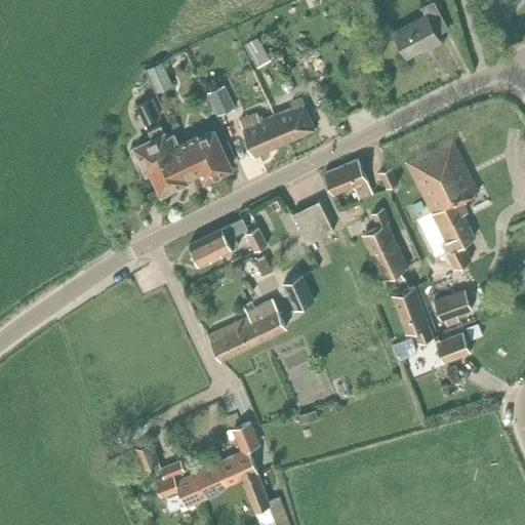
[(426,14),(394,32),(407,55),(427,45),(429,48),(440,42),(437,36),(449,30),(434,1),(421,8),(426,14)]
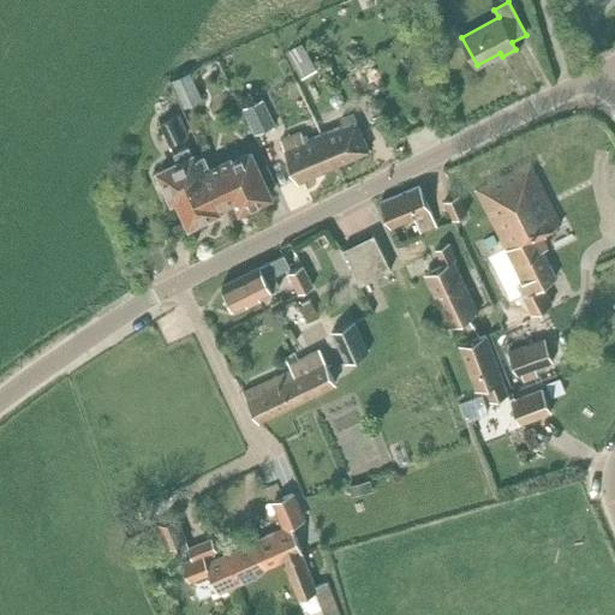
[(303,43),(287,53),(303,78),(317,69),(303,43)]
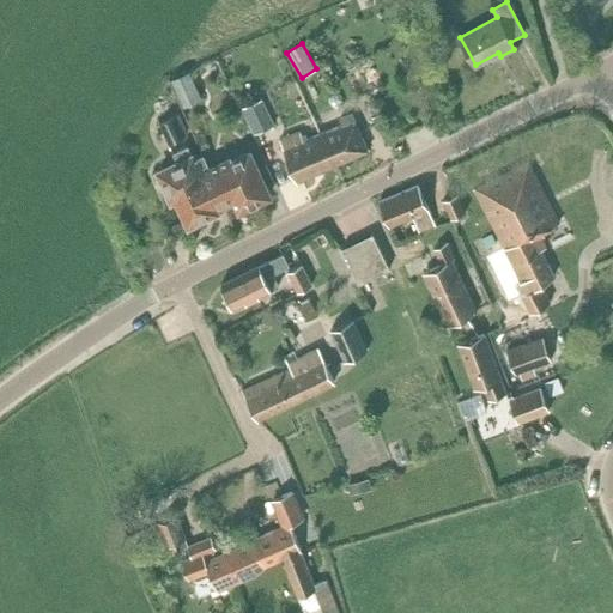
[(368,86),(381,80),(374,65),(369,66),(364,56),(341,67),(356,99),(370,93),(368,86)]
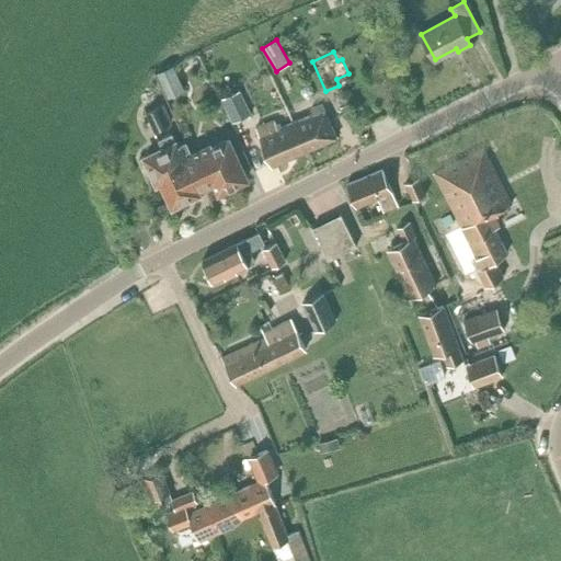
[(178,66),(160,73),(172,100),(190,92),(178,66)]
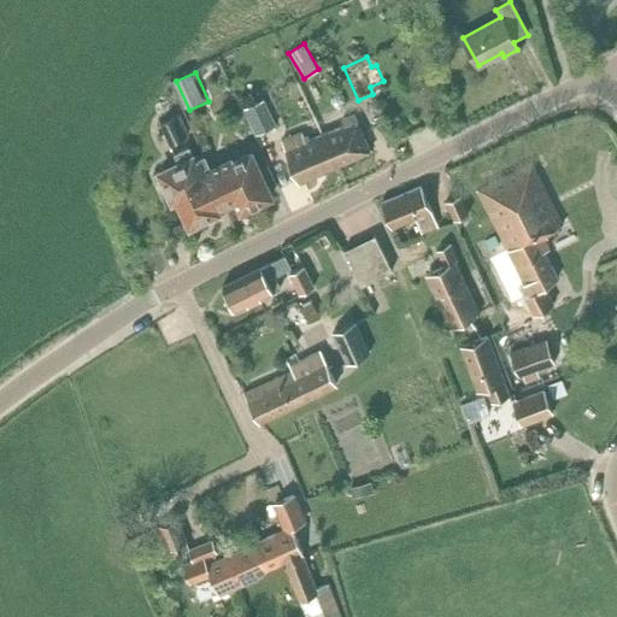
[(266,100),(248,109),(259,134),(278,124),(266,100)]
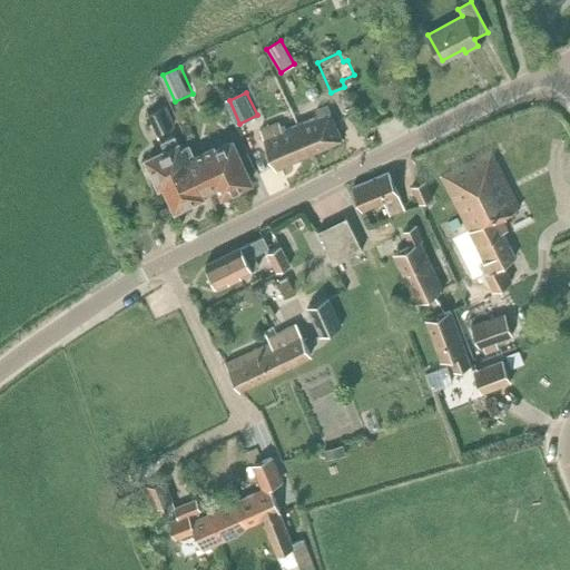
[(295,124),(310,154),(342,139),(325,102),(314,108),(317,114),(295,124)]
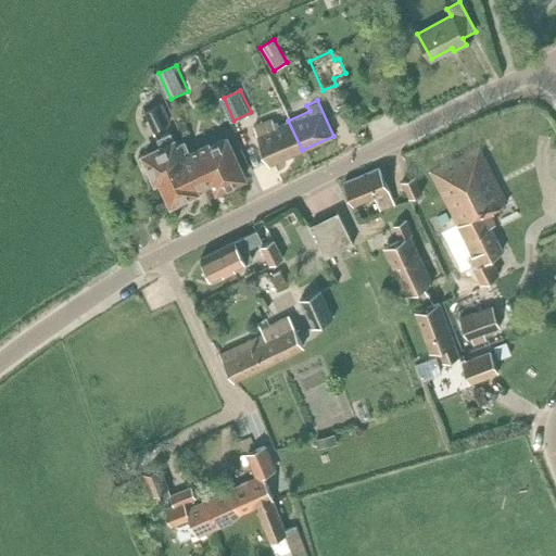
[(163,103),(146,112),(153,130),(172,123),(163,103)]
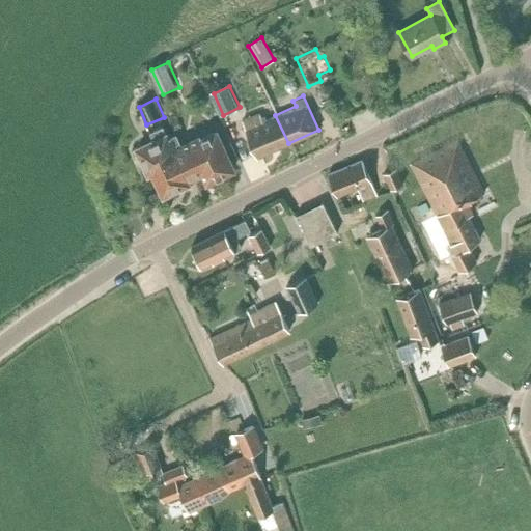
[(257,158),(288,143),(275,115),(262,120),(258,113),(242,121),(257,158)]
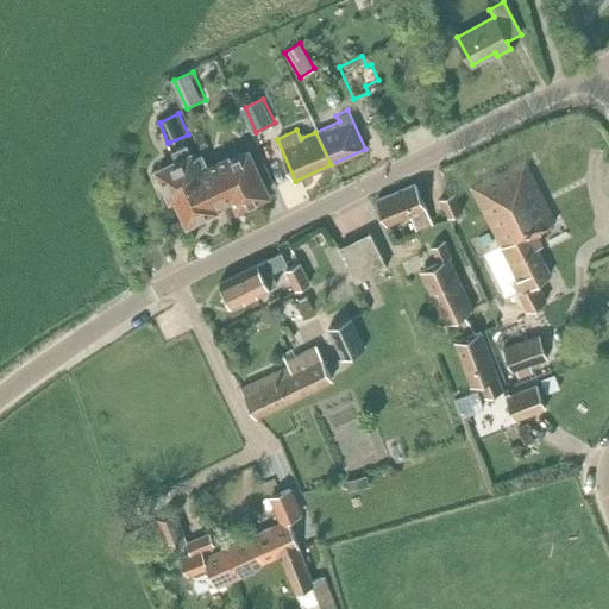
[(220,208),(226,203),(207,164),(202,154),(196,156),(192,150),(190,151),(187,143),(171,151),(175,158),(156,167),(170,199),(175,196),(188,224),(220,208)]
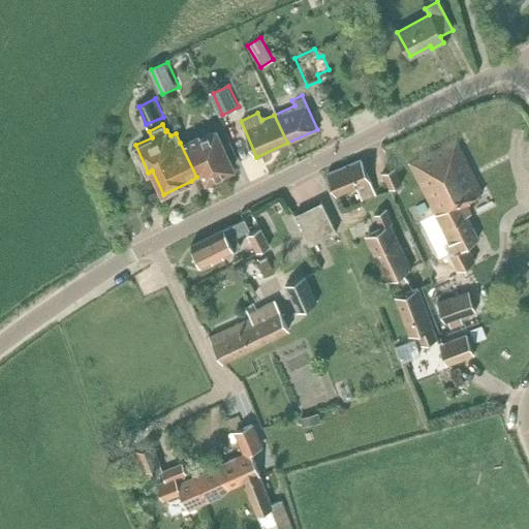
[(180,143),(196,177),(203,174),(207,181),(234,168),(215,128),(200,134),(199,133),(180,143)]
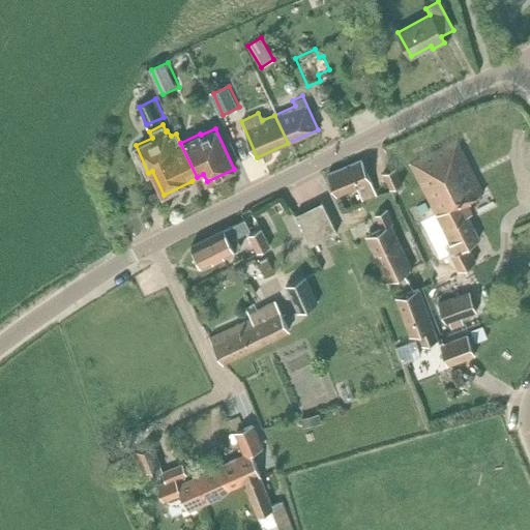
[(410,164),(437,216),(455,252),(451,254),(460,269),(476,261),(468,244),(479,238),(468,215),(472,213),(467,204),(470,203),(469,200),(483,193),(457,139),(410,164)]
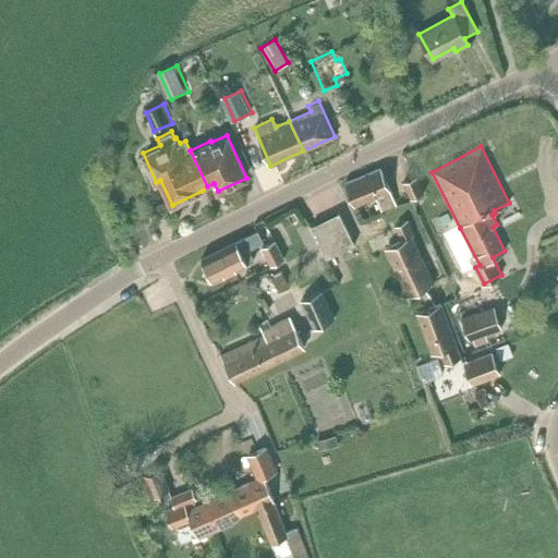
[(381,168),(344,184),(354,205),(376,195),(381,209),(397,203),(381,168)]
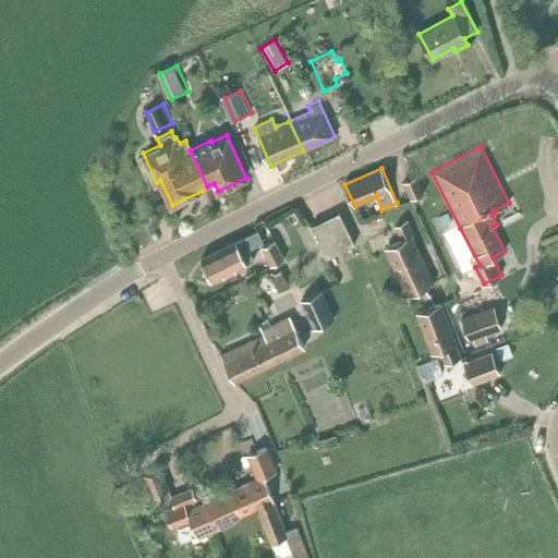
[(416,176),(402,181),(411,199),(424,193),(416,176)]
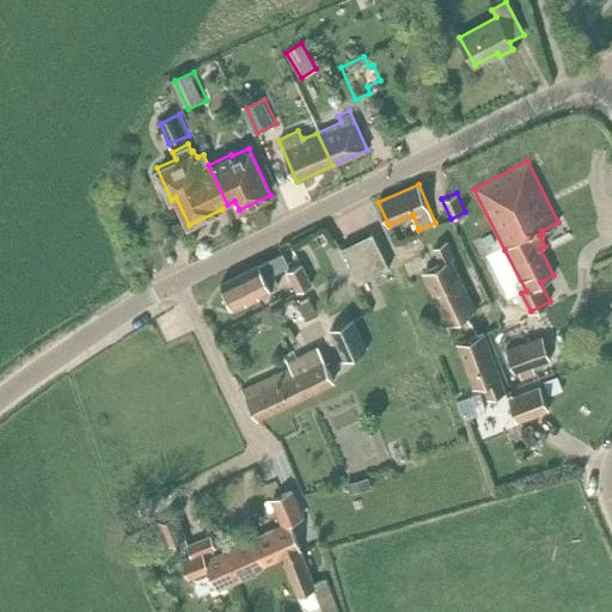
[(368,277),(384,270),(387,269),(369,236),(342,249),(359,282),(368,277)]
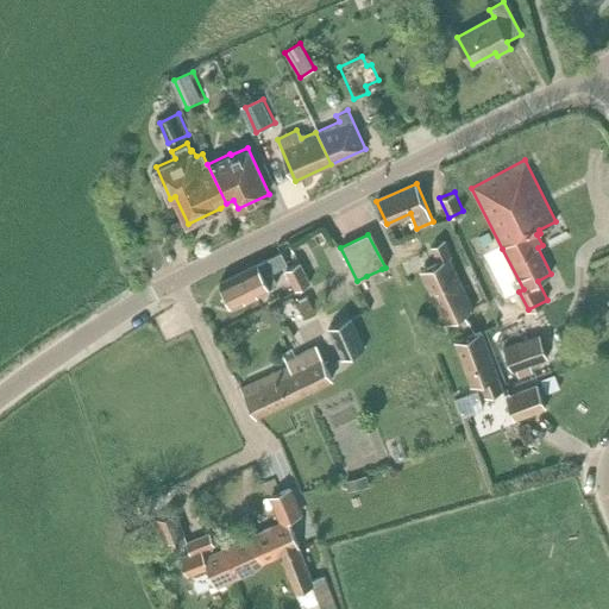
[(439,262),(421,271),(445,324),(454,319),(459,328),(469,324),(465,314),(475,309),(450,257),(453,255),(446,240),(432,248),(439,262)]
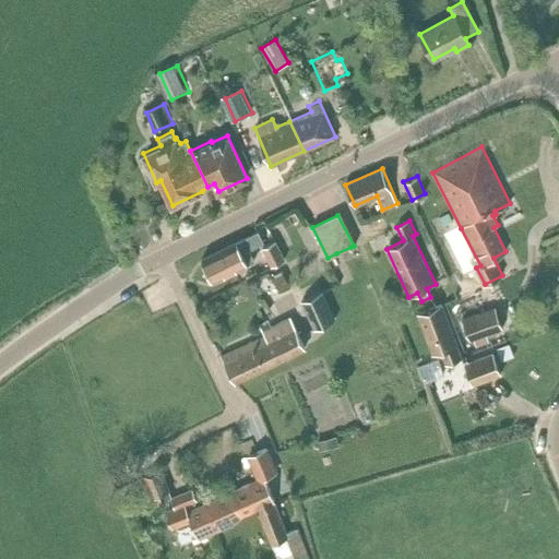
[(260,232),(203,260),(214,282),(254,262),(249,250),(253,248),(264,242),(260,232)]
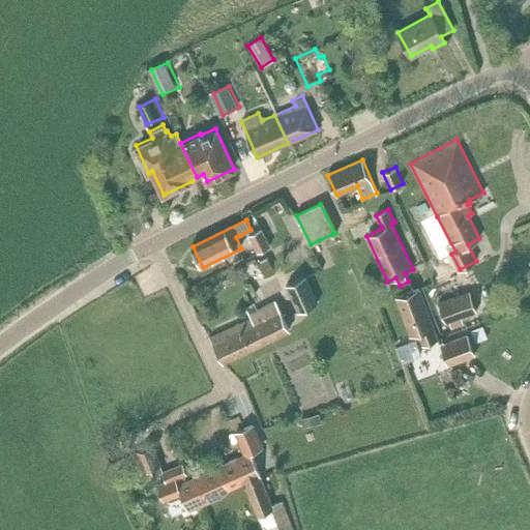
[(261,229),(248,235),(258,253),(269,246),(261,229)]
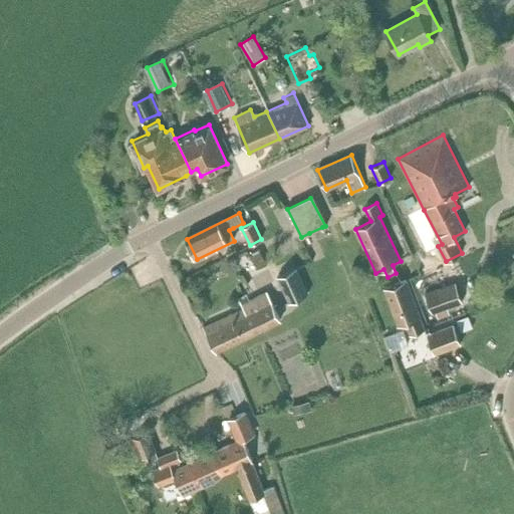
[(327,236),(322,227),(309,233),(313,242),(327,236)]
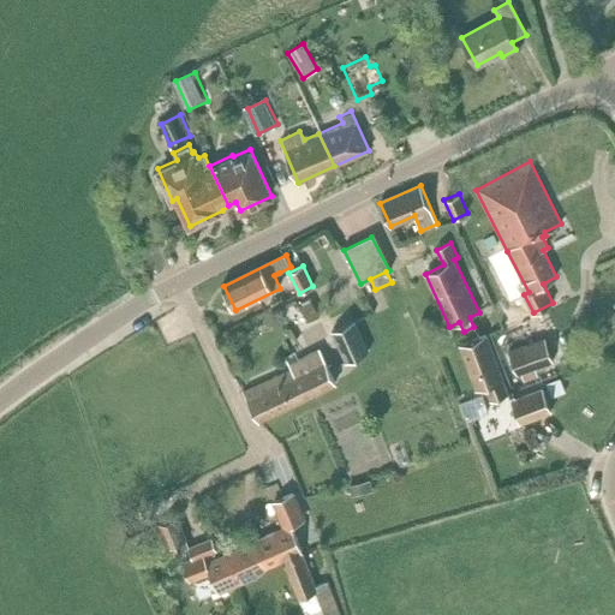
[(312,300),(299,306),(306,321),(320,316),(312,300)]
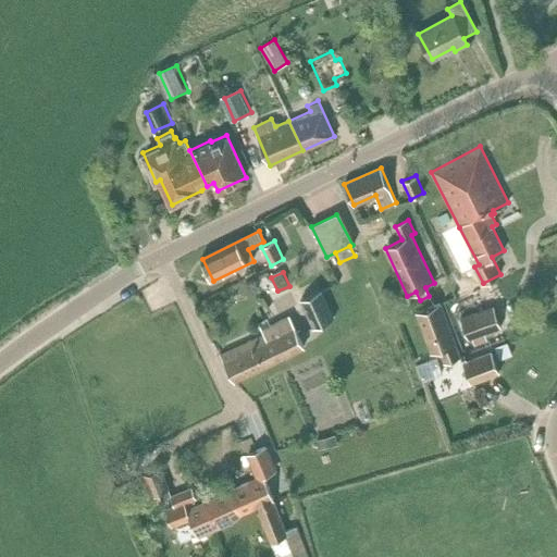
[(322,289),(300,299),(313,327),(335,318),(322,289)]
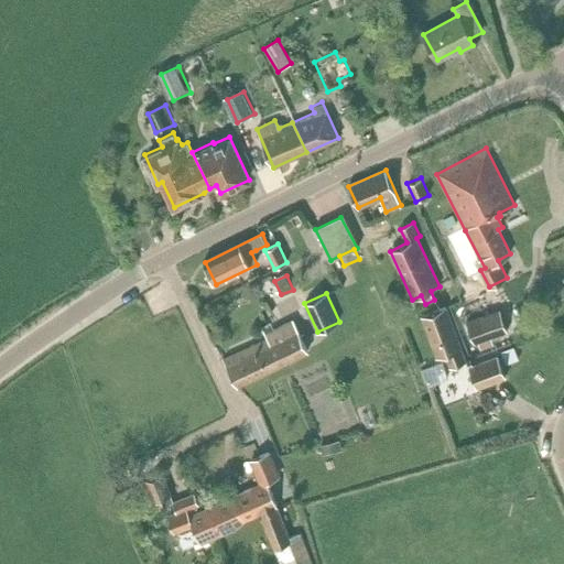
[(446,306),(421,316),(436,357),(444,355),(448,368),(466,361),(446,306)]
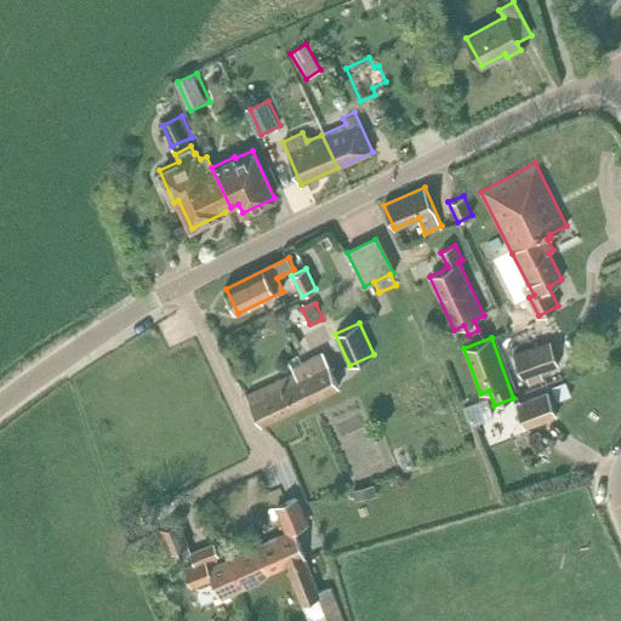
[(522,377),(559,364),(551,341),(514,354),(522,377)]
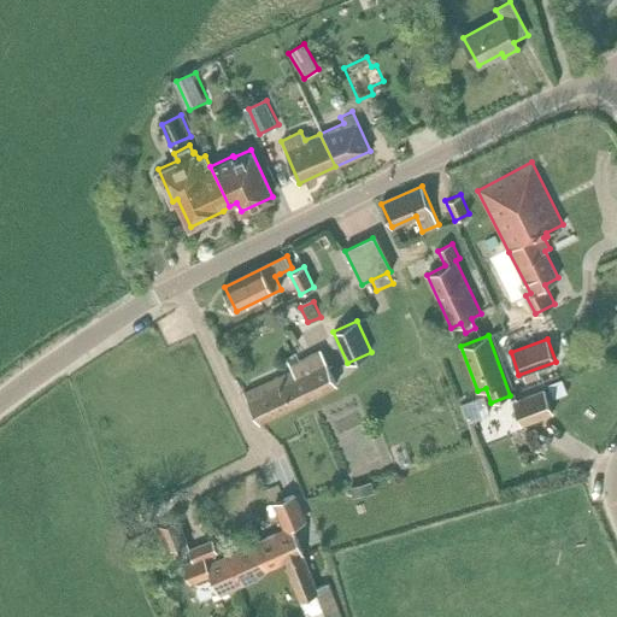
[(298,369),(246,393),(258,421),(335,385),(319,351),(294,363),(298,369)]
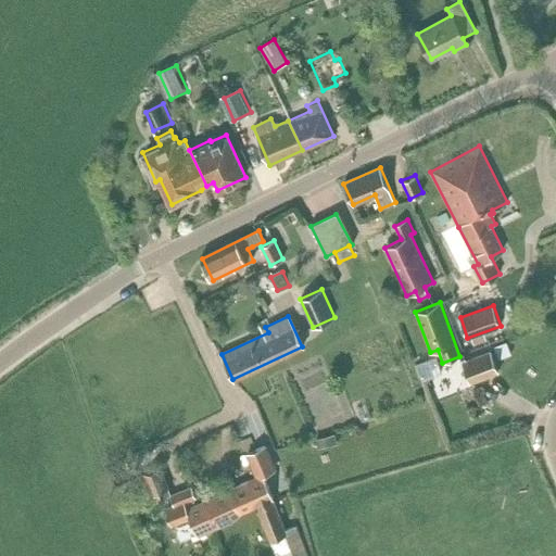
[(498,359),(512,354),(507,342),(494,348),(498,359)]
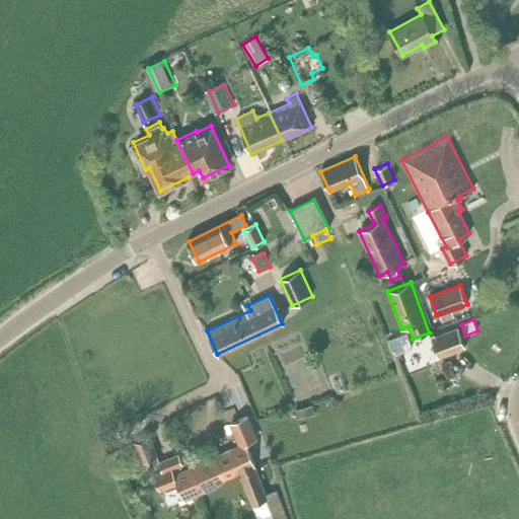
[(458,327),(432,338),(439,356),(465,346),(458,327)]
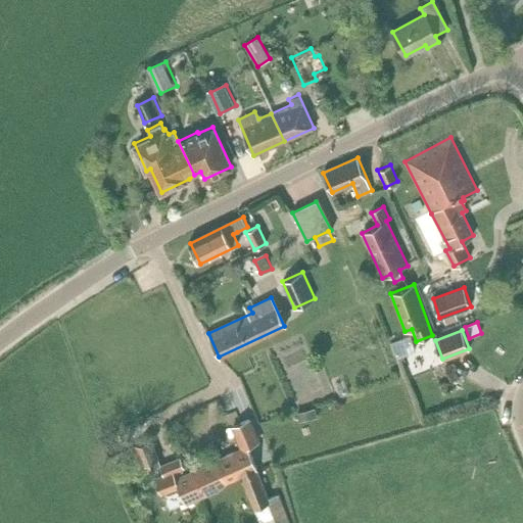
[(315,409),(300,412),(302,420),(318,417),(315,409)]
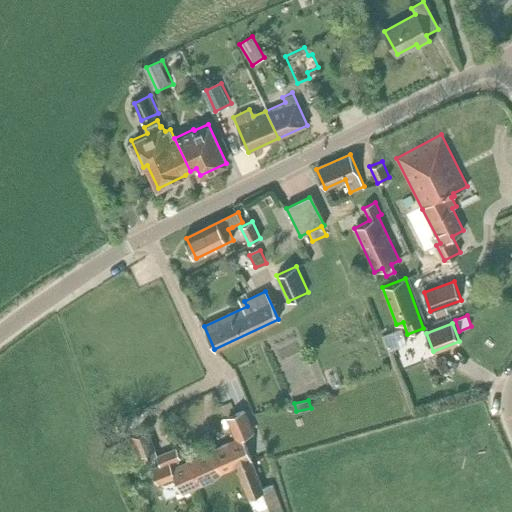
[(244,411),(227,418),(236,439),(242,437),(253,432),(244,411)]
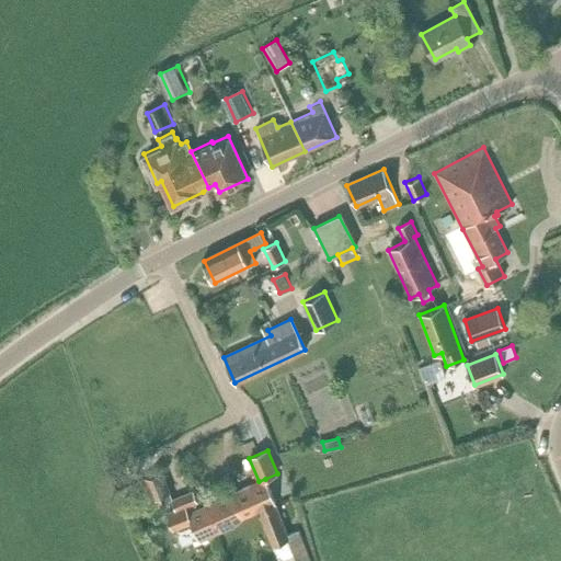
[(162,471),(144,479),(152,500),(171,493),(162,471)]
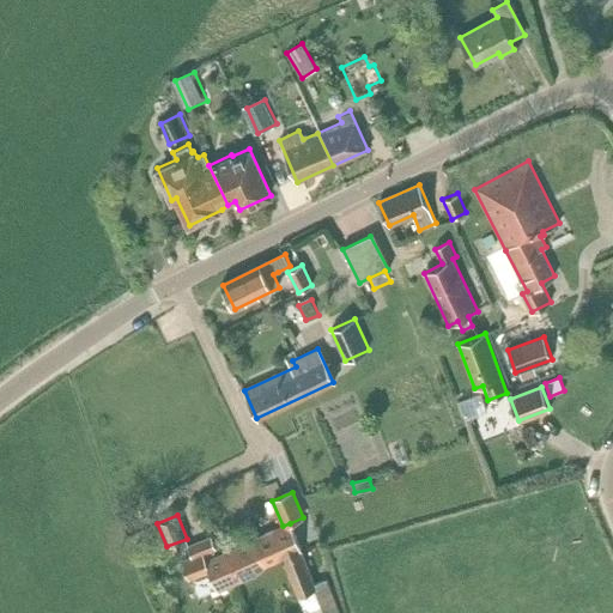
[(284,558),(302,551),(290,523),(283,526),(254,539),(265,566),(284,558)]
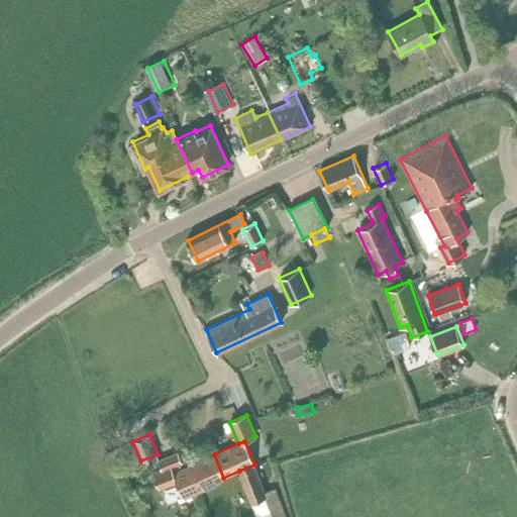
[(223,478),(214,454),(182,469),(180,463),(182,462),(179,453),(159,460),(162,471),(153,474),(160,489),(177,482),(184,498),(216,484),(223,478)]
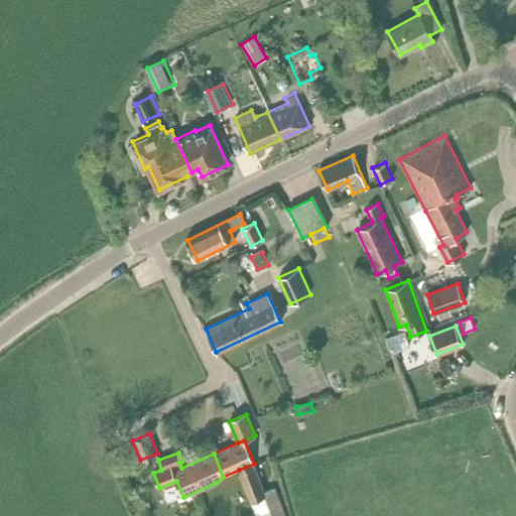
[(254,464),(239,470),(255,514),(257,515),(258,515),(270,510),(271,515),(285,515),(274,488),(264,492),(254,464)]
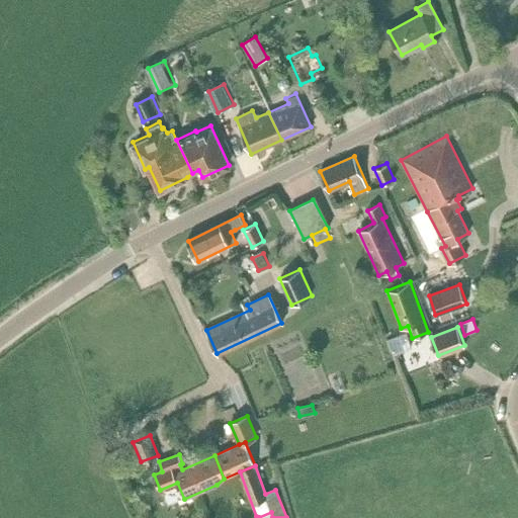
All buildings are outlined.
